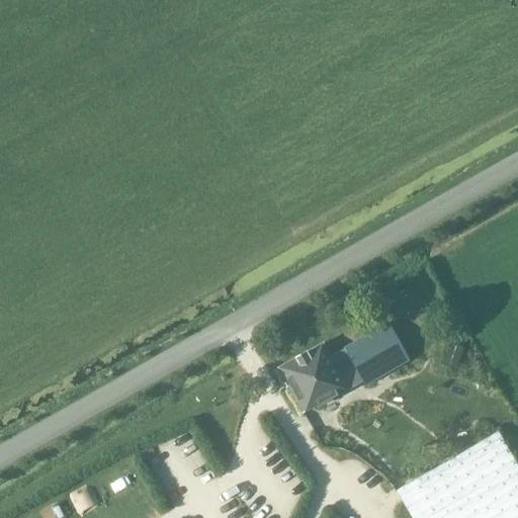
[(411,339),(419,336),(412,316),(404,319),(411,339)]
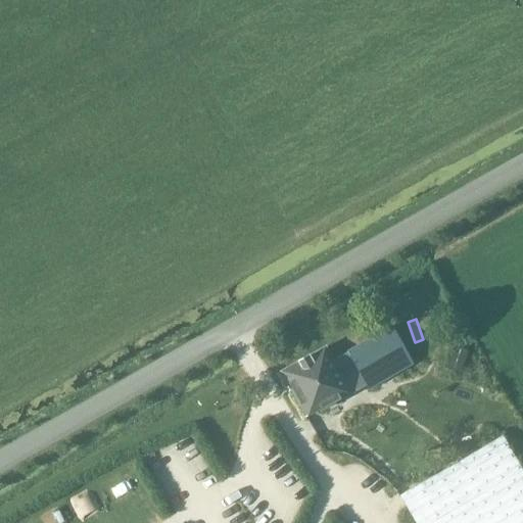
[(367,390),(412,366),(390,327),(342,353),(343,355),(333,362),(325,347),(278,373),(303,422),(366,388),(367,390)]
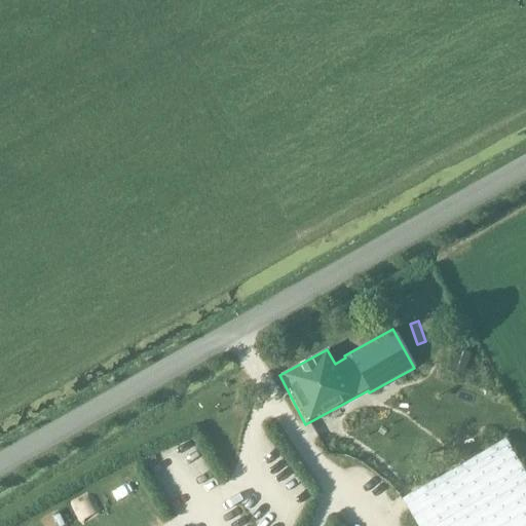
[(401,498),(416,525),(525,525),(525,476),(503,439),(401,498)]
